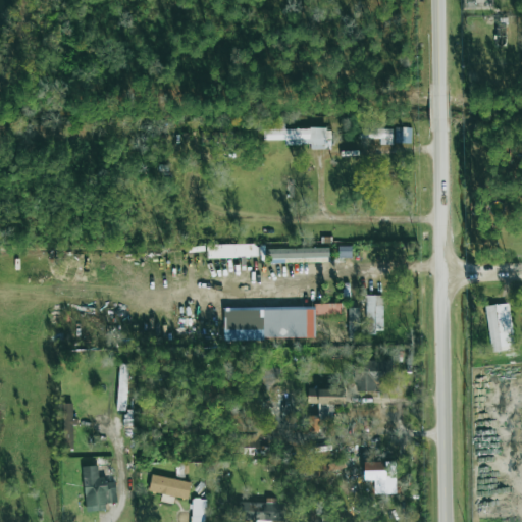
[(284,128),(284,122),(274,123),(274,129),(262,129),(262,140),(284,140),(284,146),(310,145),(310,149),(325,149),(325,128),(284,128)]
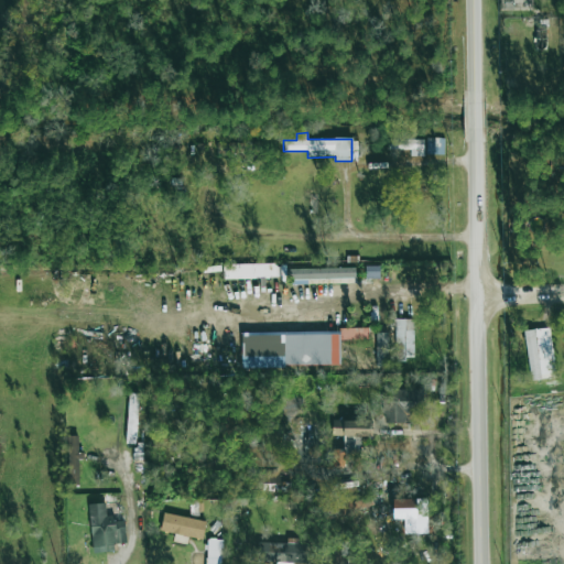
[(387,150),(411,150),(411,155),(423,155),(423,139),(404,140),(404,133),(387,134),(387,150)]
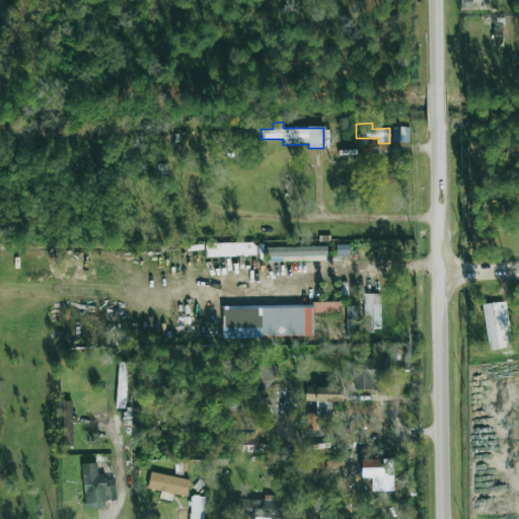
[(391,142),(408,143),(409,127),(392,127),(391,142)]
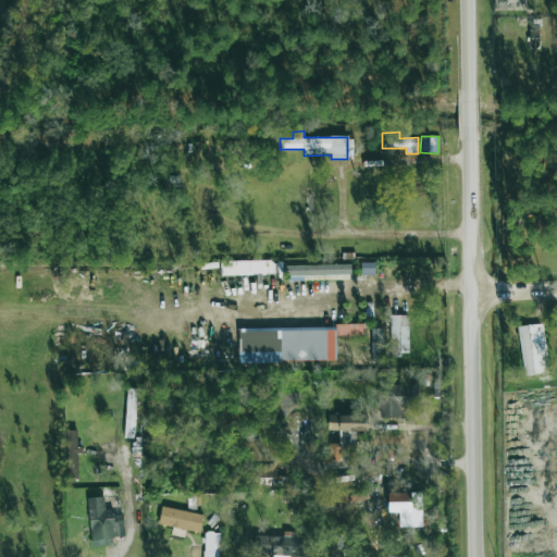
[(222,275),(272,274),(272,261),(221,262),(222,275)]
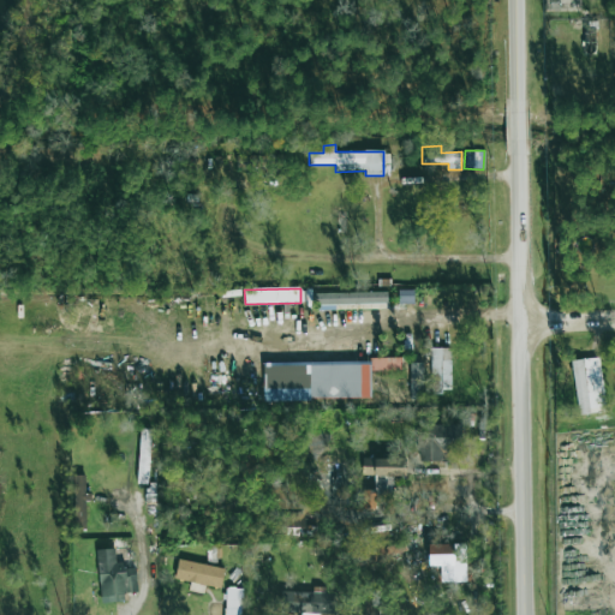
[(399,304),(413,304),(413,290),(399,291),(399,304)]
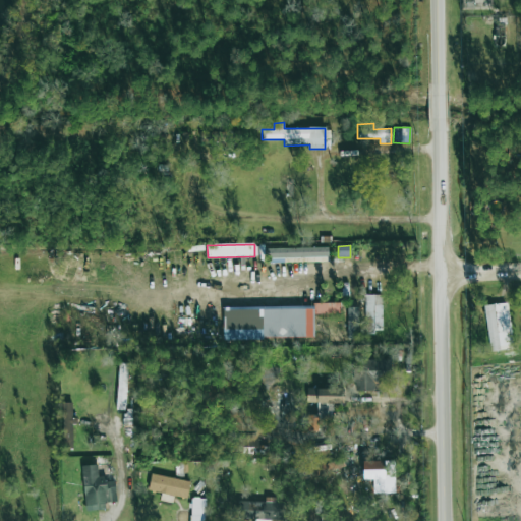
[(270,258),(328,256),(328,246),(269,248),(270,258)]
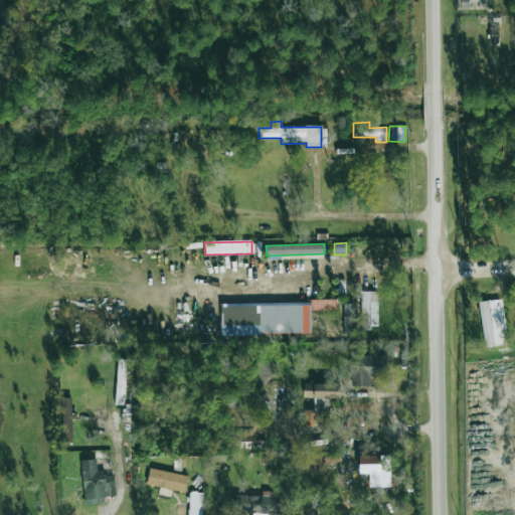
[(354,303),(358,303),(359,329),(378,328),(377,292),(353,293),(354,303)]
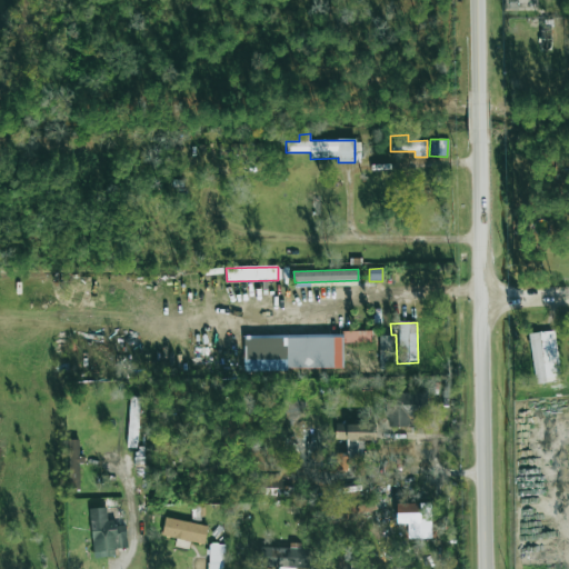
[(555,331),(528,333),(535,385),(560,381),(555,331)]
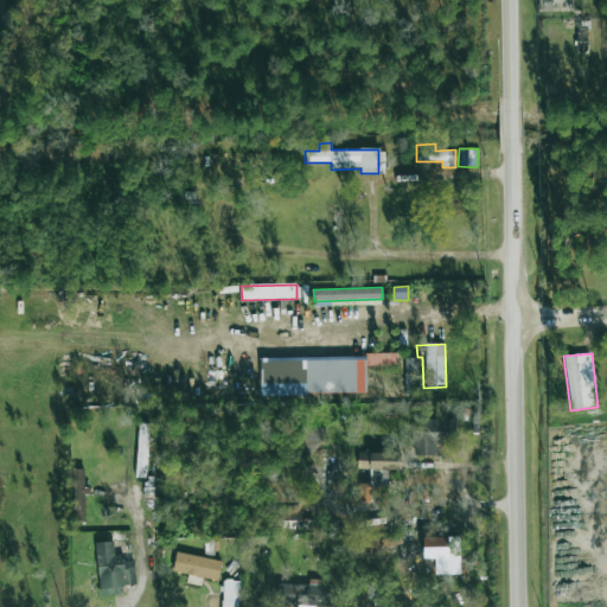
[(365,394),(365,366),(397,366),(397,356),(260,358),(260,395),(365,394)]
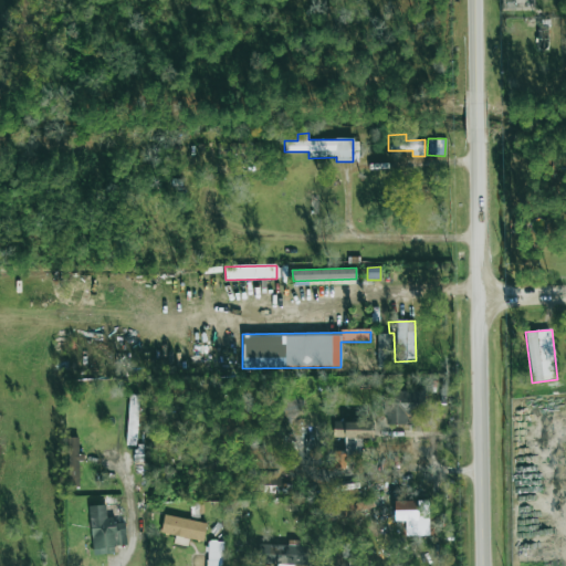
[(386,426),(408,425),(407,415),(425,413),(423,391),(384,394),(386,426)]
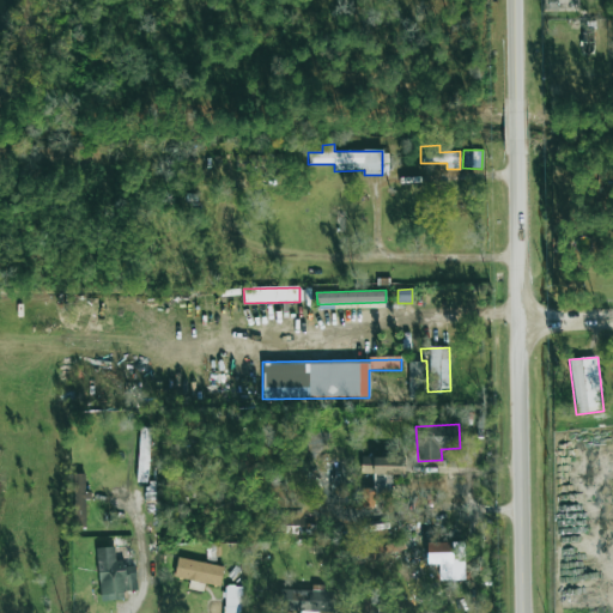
[(360,473),(404,474),(405,457),(362,456),(360,473)]
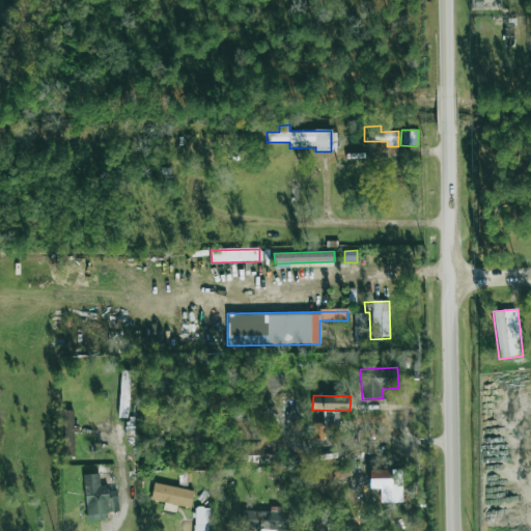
[(74,411),(63,411),(63,456),(75,456),(74,411)]
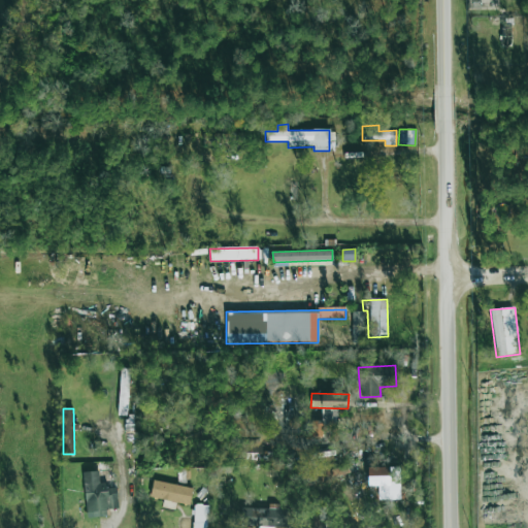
[(322,437),(323,421),(311,421),(310,436),(322,437)]
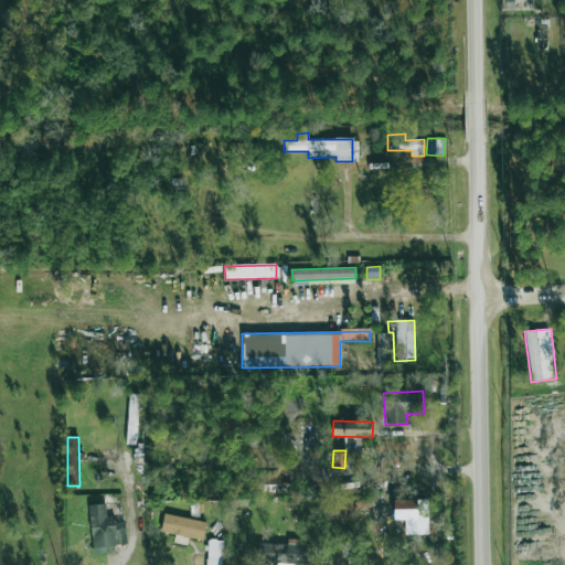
[(362,502),(340,509),(342,514),(364,509),(362,502)]
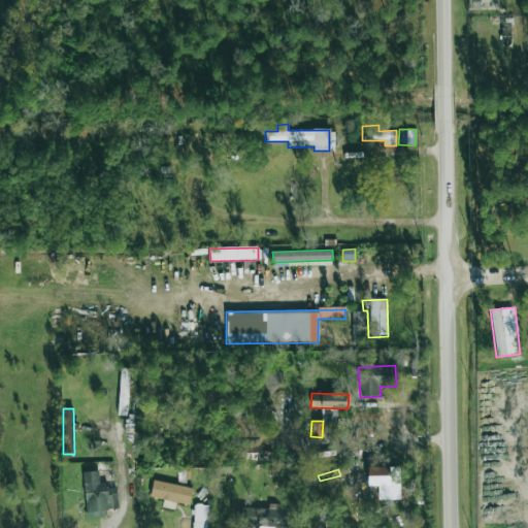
[(84,472),(86,518),(106,517),(106,508),(118,508),(117,488),(106,488),(106,483),(99,483),(98,471),(84,472)]
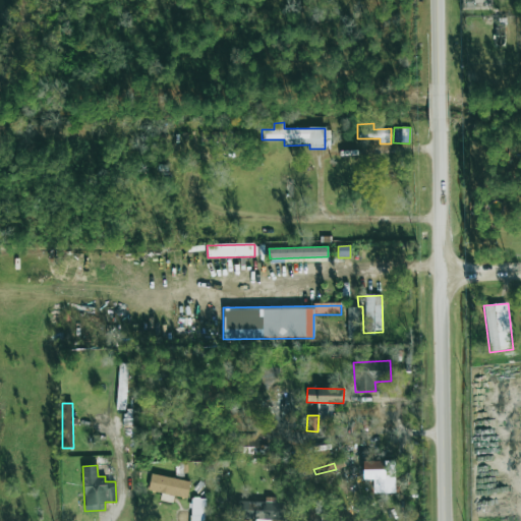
[(148,490),(186,499),(190,482),(152,473),(148,490)]
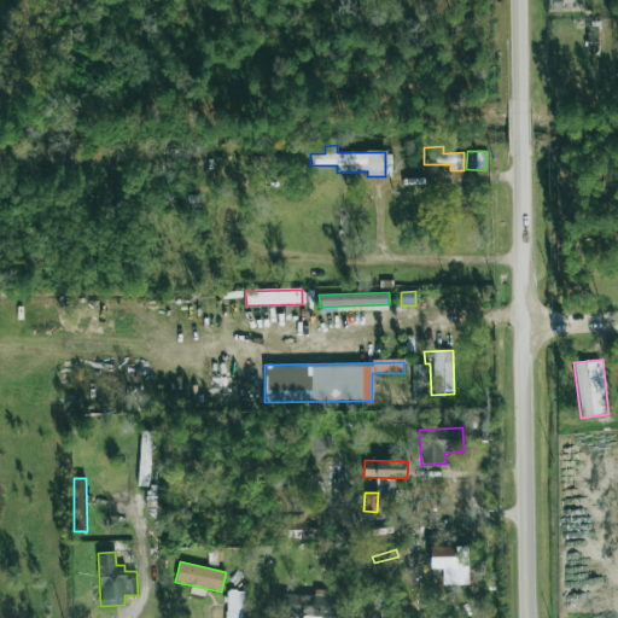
[(242,617),(243,592),(227,592),(226,617),(242,617)]
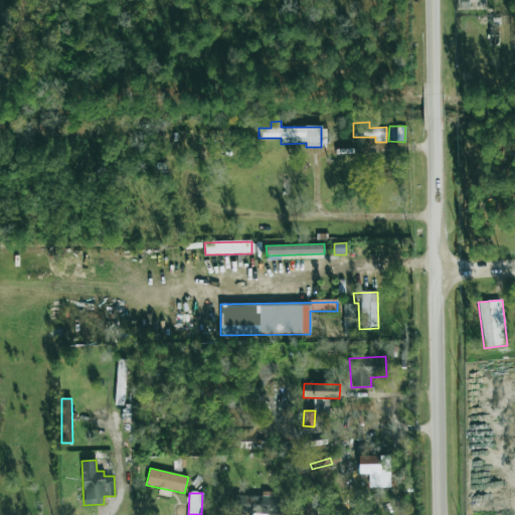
[(281,514),(282,497),(235,495),(234,513),(281,514)]
